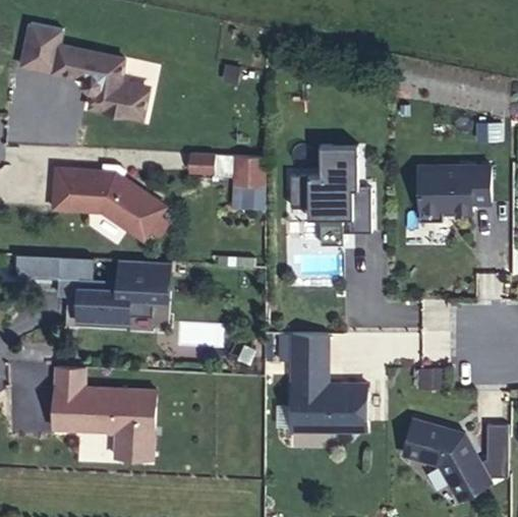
[(64,32),(33,25),(23,68),(87,80),(85,88),(89,94),(93,94),(89,109),(141,120),(148,93),(120,87),(125,61),(61,48),(64,32)]
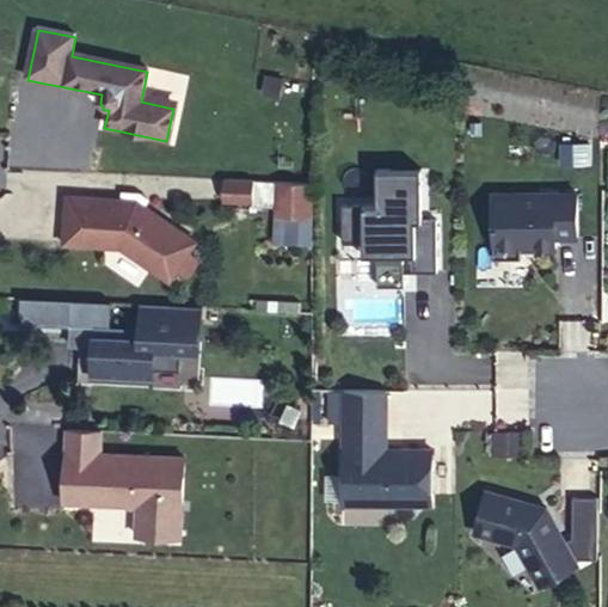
[(339,208),(339,244),(361,244),(361,258),(375,258),(375,288),(403,288),(401,275),(435,275),(435,222),(419,224),(419,172),(374,172),(375,207),(339,208)]
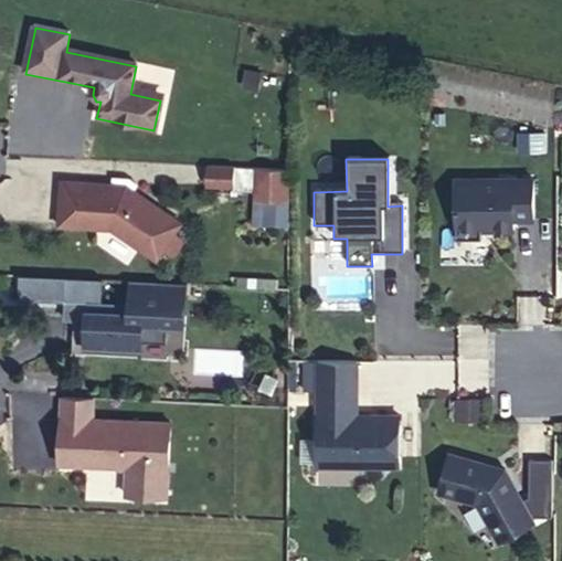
[(250,194),(250,171),(204,171),(204,194),(250,194)]
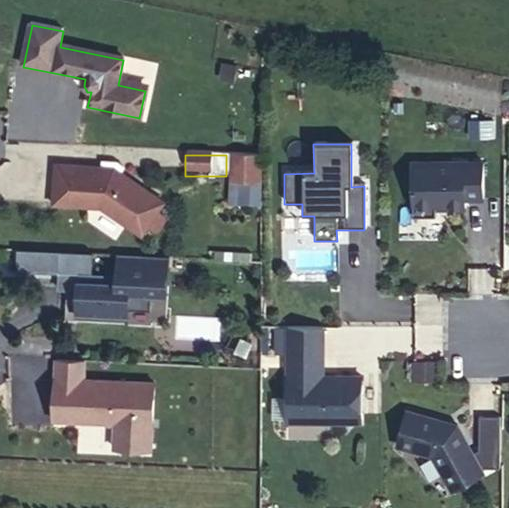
[(228,155),(226,209),(259,211),(261,156),(228,155)]
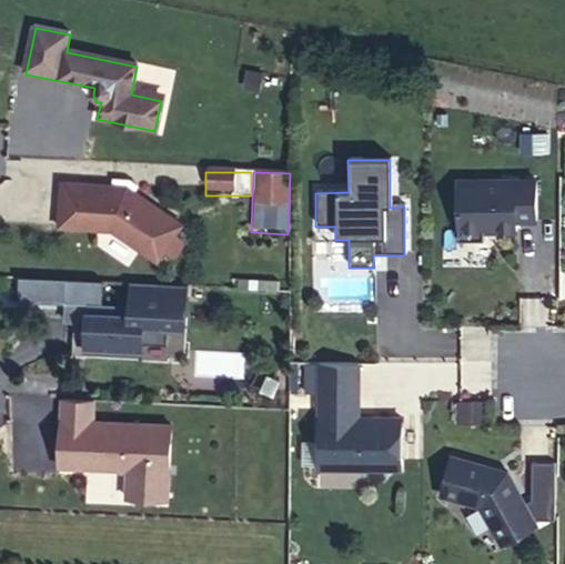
[(125,190),(60,184),(57,229),(110,233),(157,263),(181,227),(125,190)]
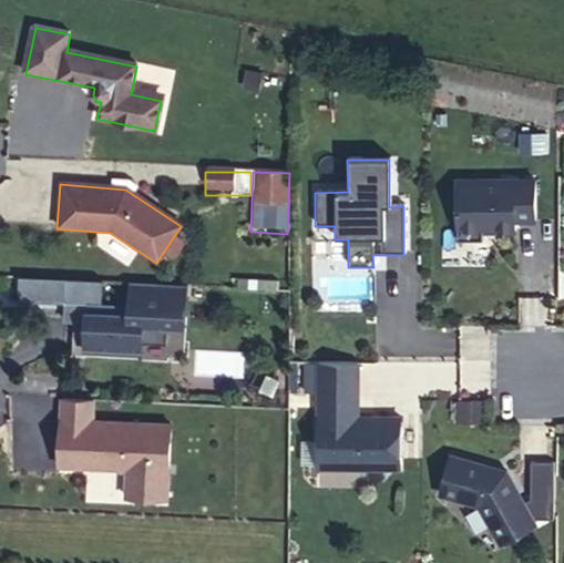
[(534,184),(457,184),(455,244),(481,244),(481,233),(493,232),(493,235),(513,235),(514,225),(533,225),(534,184)]
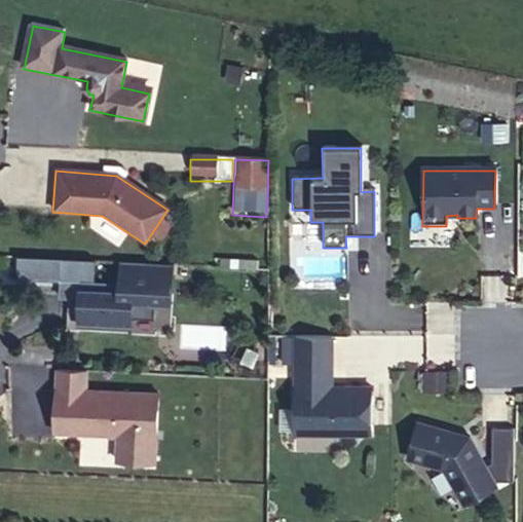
[(57,261),(15,259),(14,281),(55,283),(57,261)]
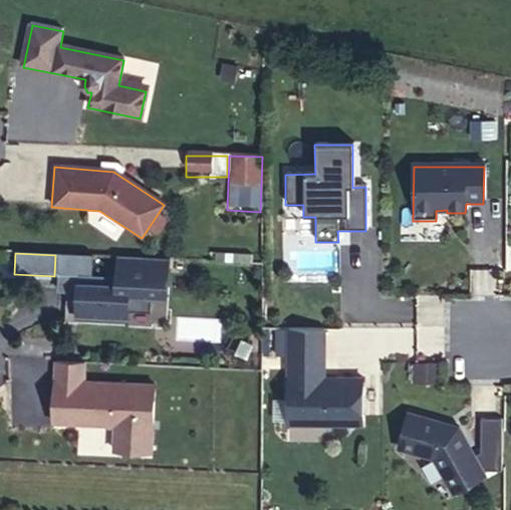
[(111,279),(73,277),(72,294),(71,321),(121,323),(122,311),(146,312),(147,291),(160,291),(162,260),(112,258),(111,279)]
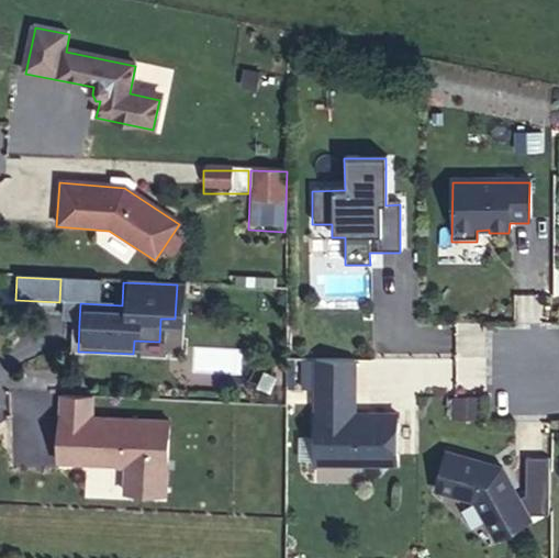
[(80,303),(59,302),(58,321),(79,322),(80,303)]
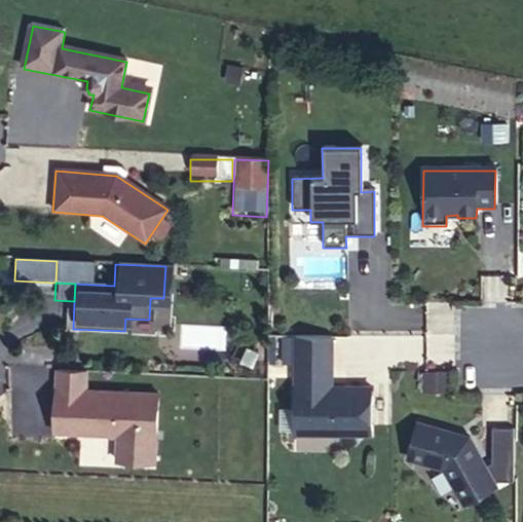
[(370,389),(331,390),(330,339),(295,339),(294,437),(369,437),(370,389)]
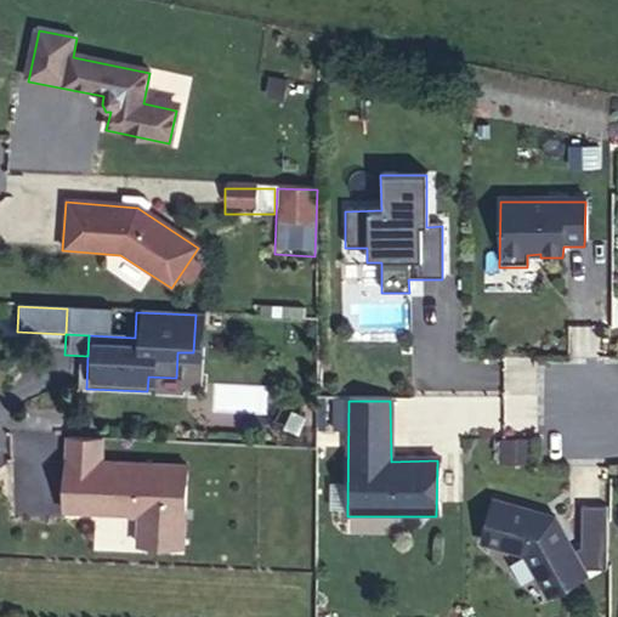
[(100,464),(101,440),(67,439),(62,513),(137,516),(136,547),(181,550),(186,469),(100,464)]
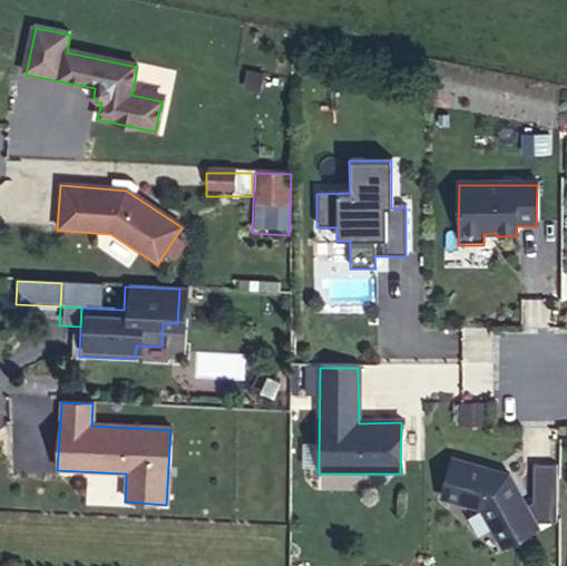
[(485,407),(458,407),(459,428),(485,428),(485,407)]
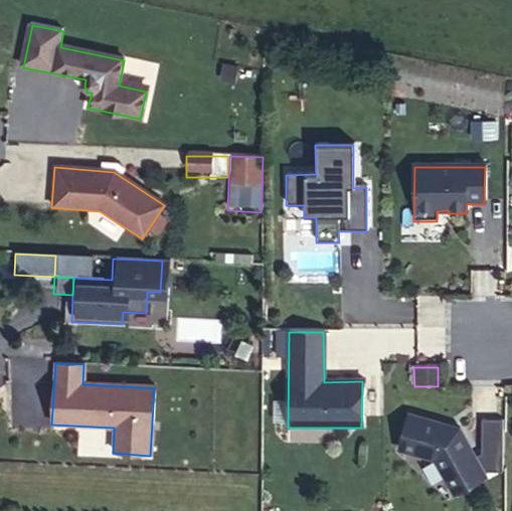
[(442,433),(443,427),(407,416),(397,453),(433,462),(448,487),(480,469),(458,431),(450,435),(442,433)]
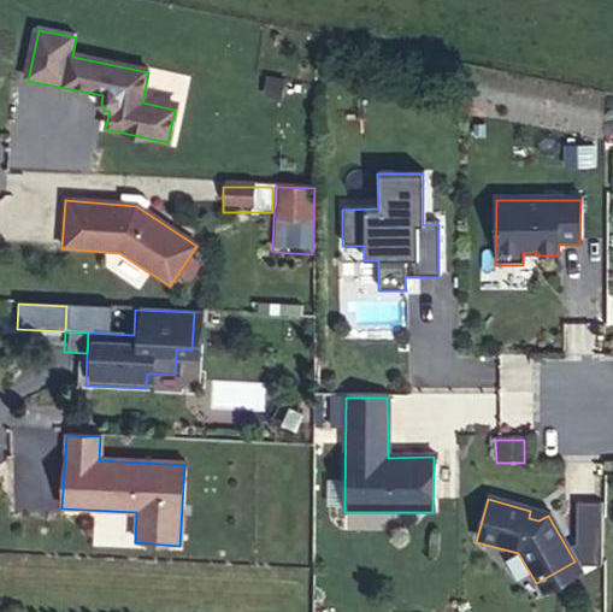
[(548,516),(530,511),(529,518),(538,521),(548,516)]
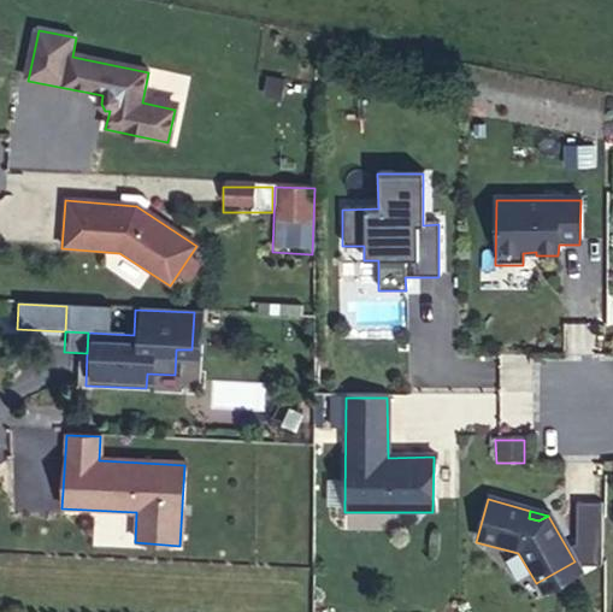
[(89,521),(90,551),(113,549),(113,521),(89,521)]
